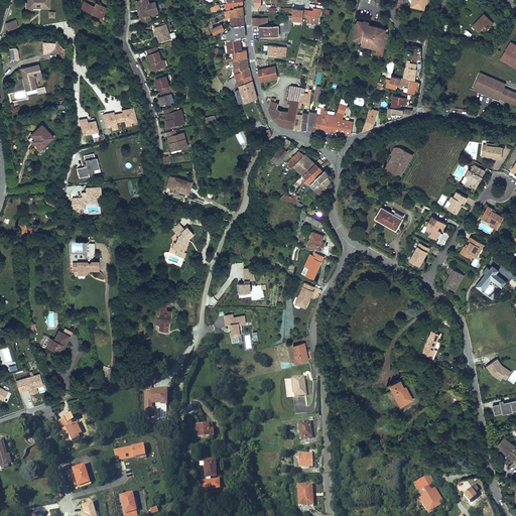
[(24,9),(32,10),(32,8),(49,8),(49,0),(26,0),(26,2),(25,2),(24,9)]
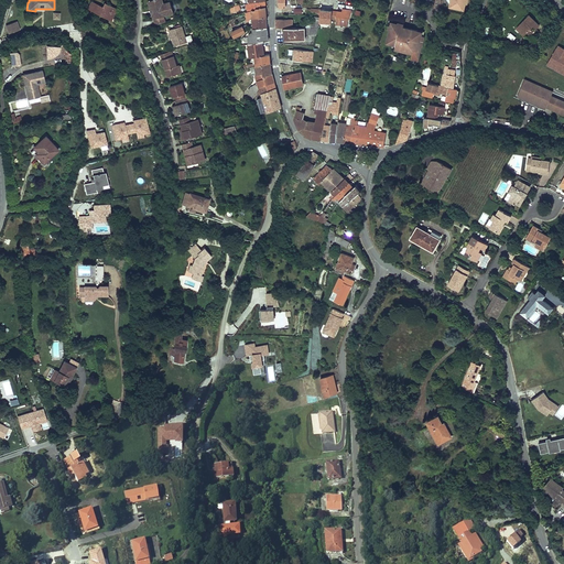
[(151,0),(150,0),(149,1),(154,19),(158,18),(154,9),(151,7),(150,3),(151,0)]
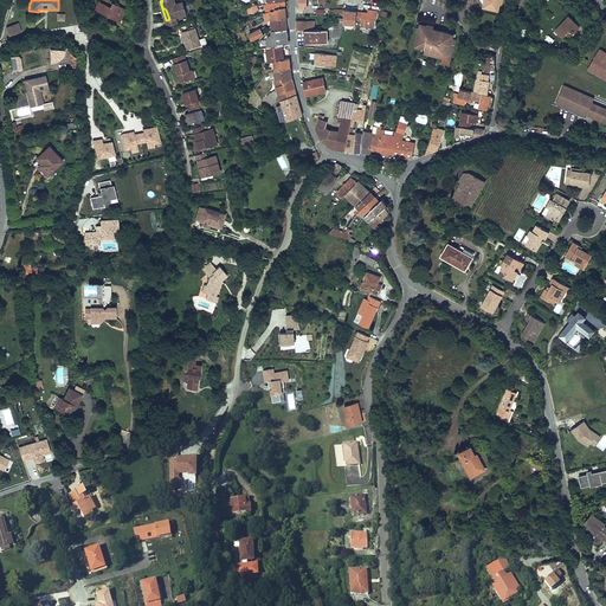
[(166,20),(167,27),(178,24),(176,17),(187,13),(184,1),(176,4),(175,4),(173,0),(162,0),(161,4),(162,7),(166,10),(169,19),(166,20)]
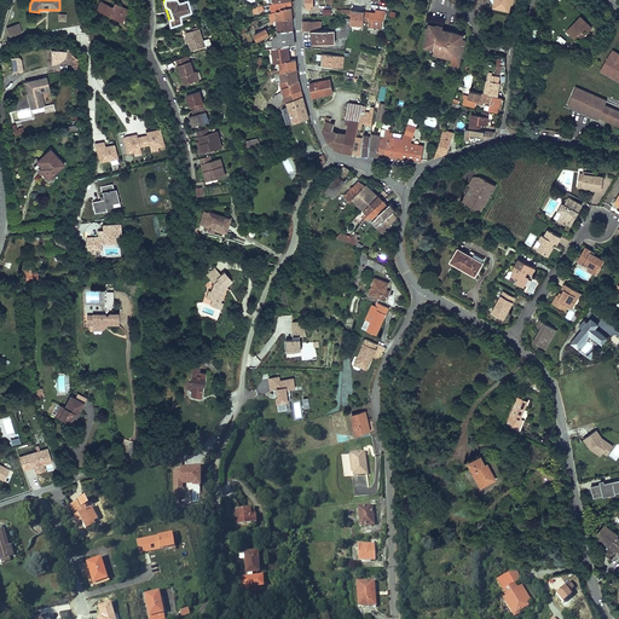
[(291,5),(291,1),(273,4),(271,4),(272,13),(277,11),(282,10),(282,9),(291,7),(291,5)]
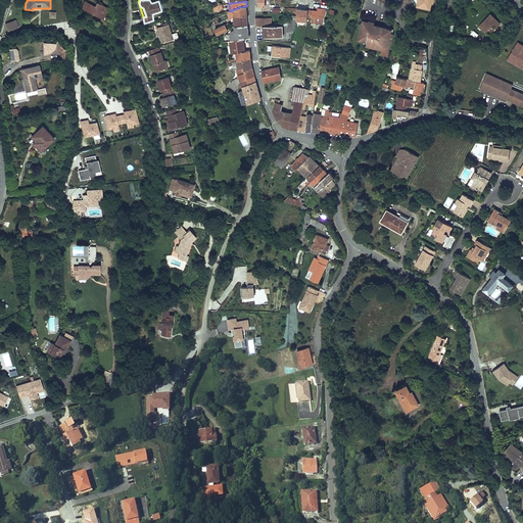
[(97,3),(95,6),(85,2),(82,8),(103,18),(107,10),(108,8),(97,3)]
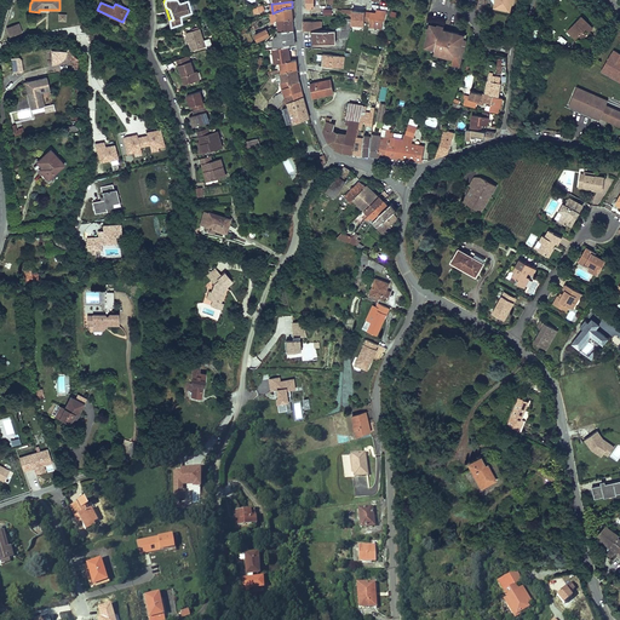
[(293,12),(292,7),(282,9),(282,10),(277,11),(273,13),(270,13),(271,19),(277,18),(277,21),(293,18),(293,12)]
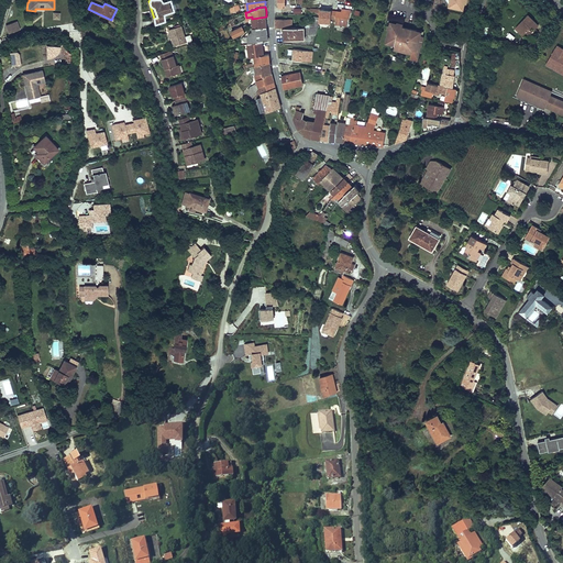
[(341,12),(331,11),(331,19),(335,19),(334,24),(346,26),(348,21),(349,21),(351,11),(342,9),(341,12)]
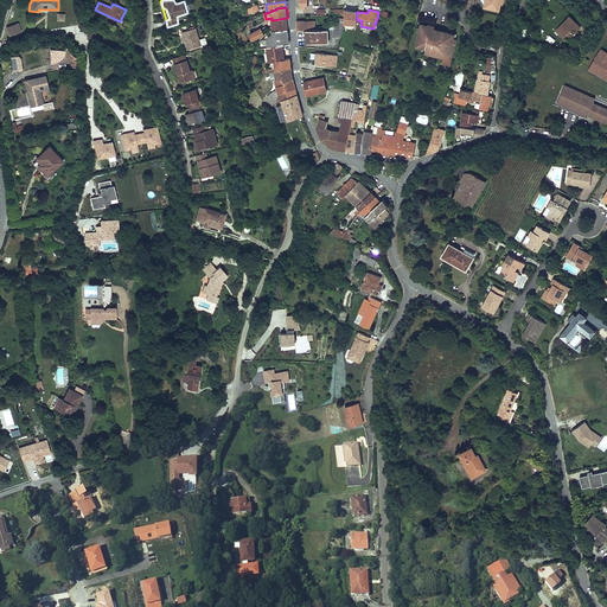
[(569,16),(556,30),(564,38),(568,34),(572,31),(574,29),(577,31),(581,27),(569,16)]
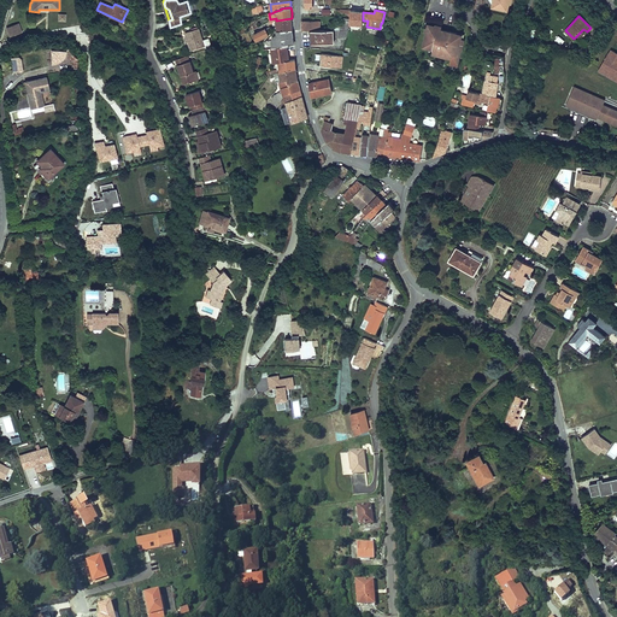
[(333,25),(333,30),(334,30),(340,30),(348,30),(351,18),(341,17),(340,25),(333,25)]
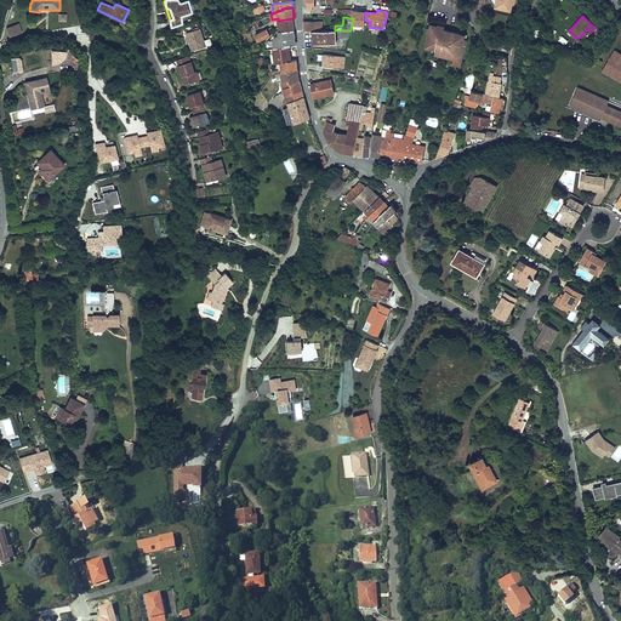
[(294,23),(294,18),(278,21),(275,21),(274,24),(279,24),(280,30),(294,29),(294,23)]
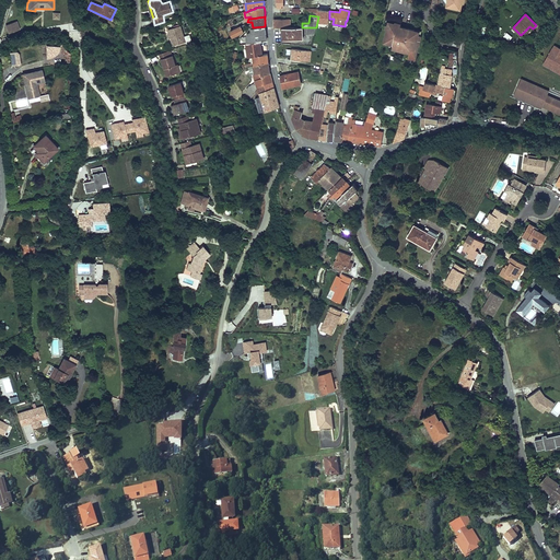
[(275,23),(275,27),(282,27),(290,27),(290,19),(275,19),(275,23)]
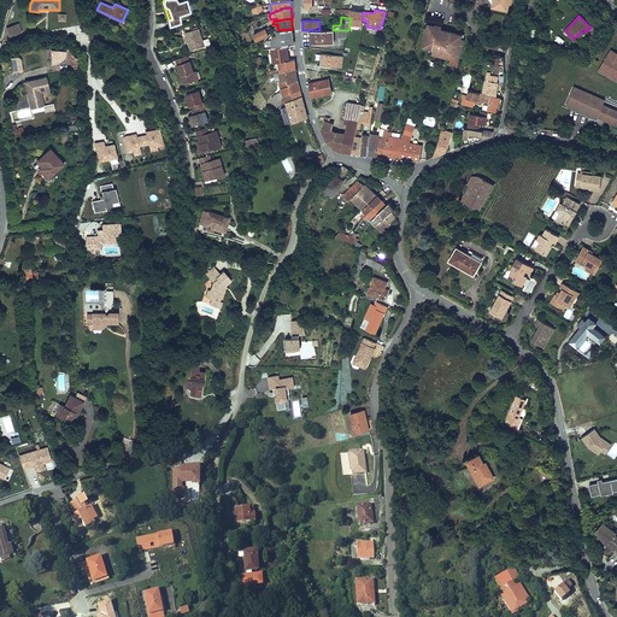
[(22,31),(18,22),(5,28),(9,36),(22,31)]
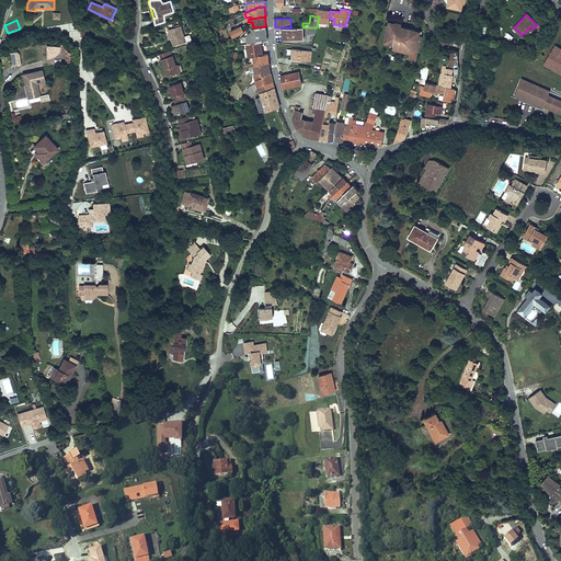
[(421,36),(422,32),(407,29),(405,34),(400,33),(401,27),(402,24),(396,23),(395,24),(391,26),(388,25),(387,25),(386,30),(387,31),(385,41),(388,41),(388,44),(393,45),(392,49),(410,54),(409,56),(413,57),(413,56),(416,55),(419,47),(420,47),(422,36),(421,36)]
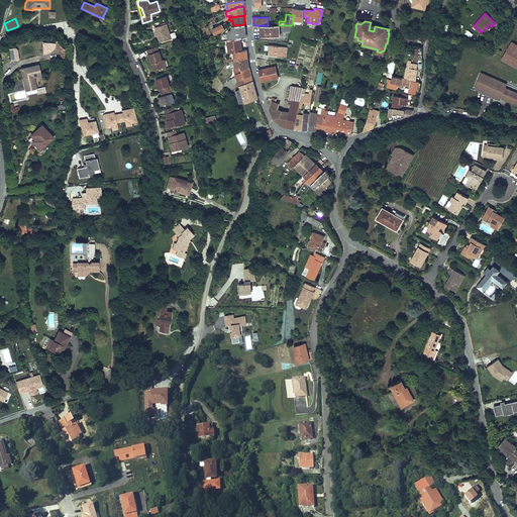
[(167,23),(156,27),(157,31),(158,34),(160,42),(172,38),(167,23)]
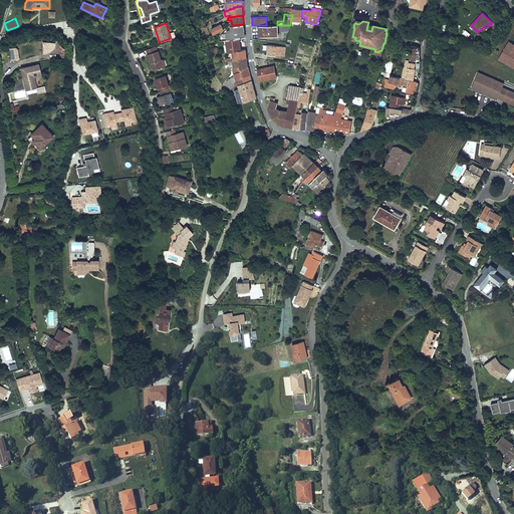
[(222,24),(211,29),(214,34),(224,29),(222,24)]
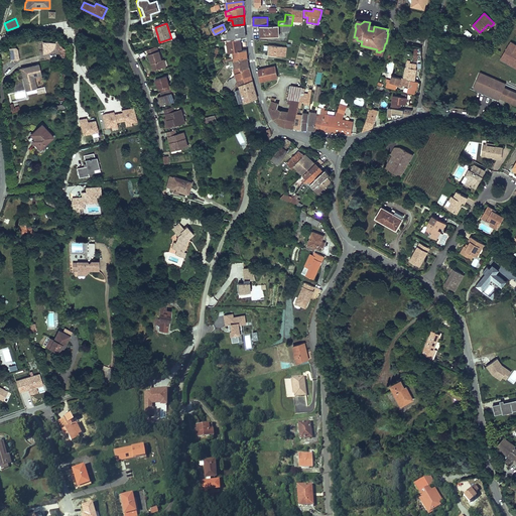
[(245,32),(244,24),(233,25),(232,25),(232,29),(230,29),(230,30),(229,30),(228,32),(227,32),(228,39),(240,38),(246,37),(245,32)]
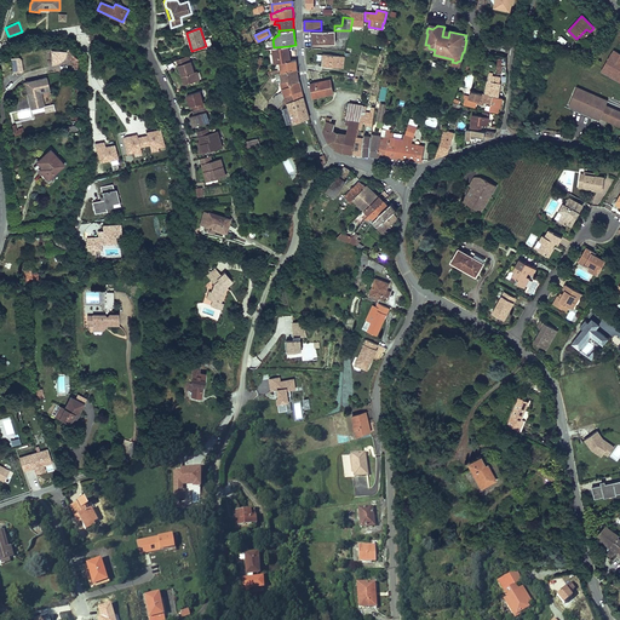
[(321,30),(313,30),(314,44),(336,44),(336,30),(334,30),(331,30),(326,30),(321,30)]
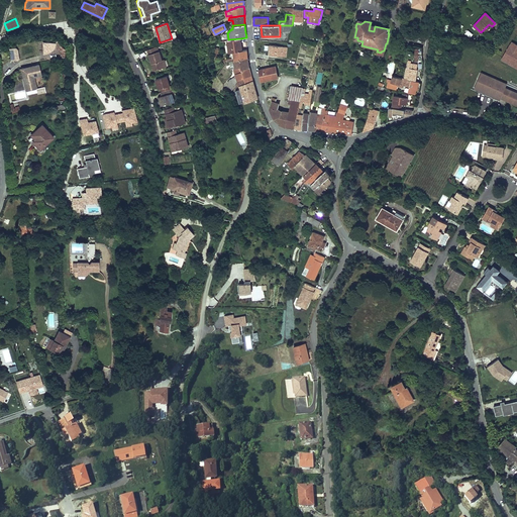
[(228,39),(227,39),(229,53),(233,52),(242,50),(240,38),(228,39)]
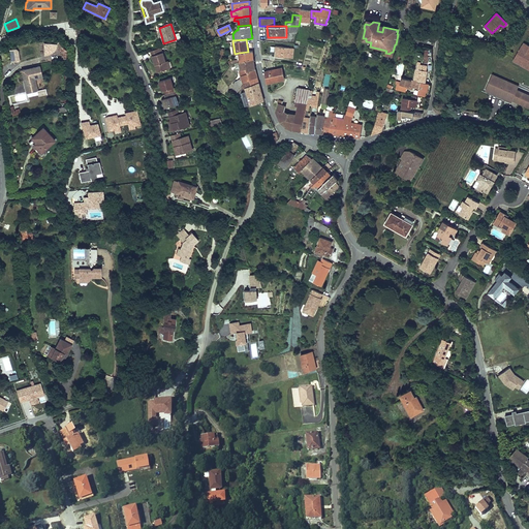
[(61,44),(58,41),(56,43),(56,44),(58,49),(61,52),(62,58),(66,58),(66,50),(61,44)]
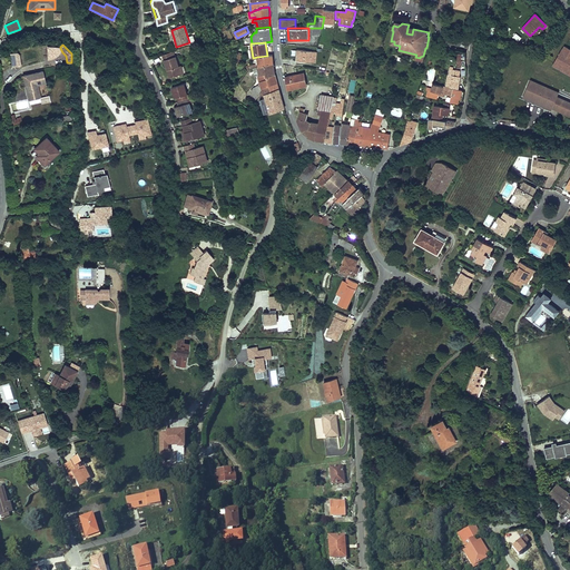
[(60,47),(47,46),(48,59),(49,59),(50,59),(51,58),(53,58),(55,57),(56,57),(57,56),(58,55),(58,53),(59,52),(59,51),(60,50),(60,48),(60,47)]
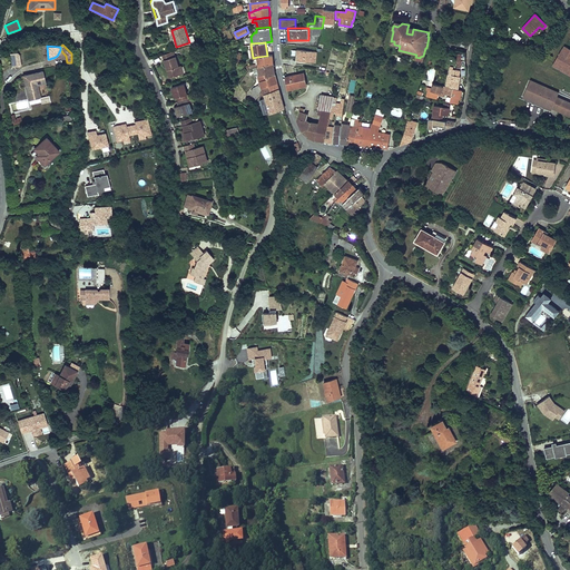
[(566,46),(563,49),(553,65),(569,74),(569,52),(567,51),(569,48),(566,46)]
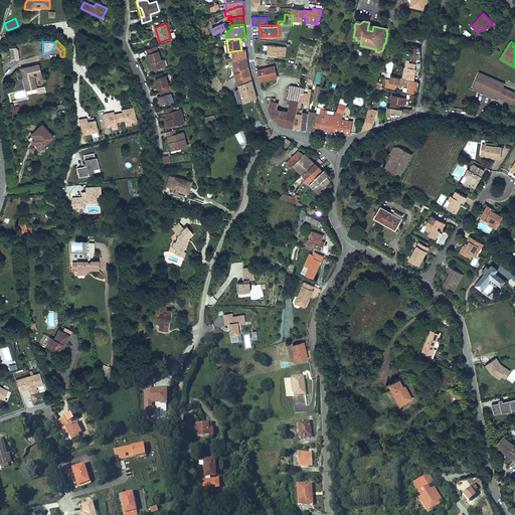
[(286,47),(269,45),(268,49),(269,49),(269,54),(285,56),(286,47)]
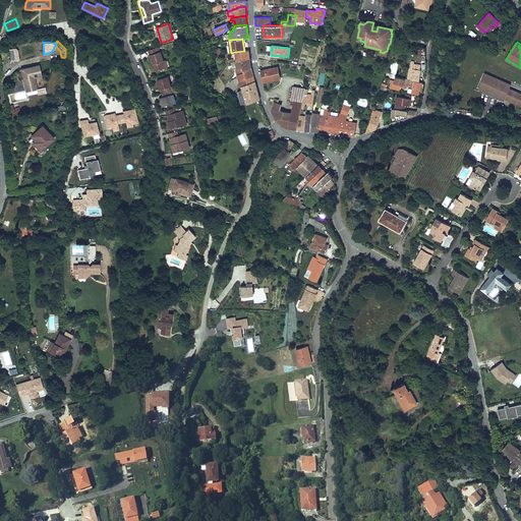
[(15,49),(13,47),(8,48),(11,60),(16,59),(15,54),(16,53),(15,49)]
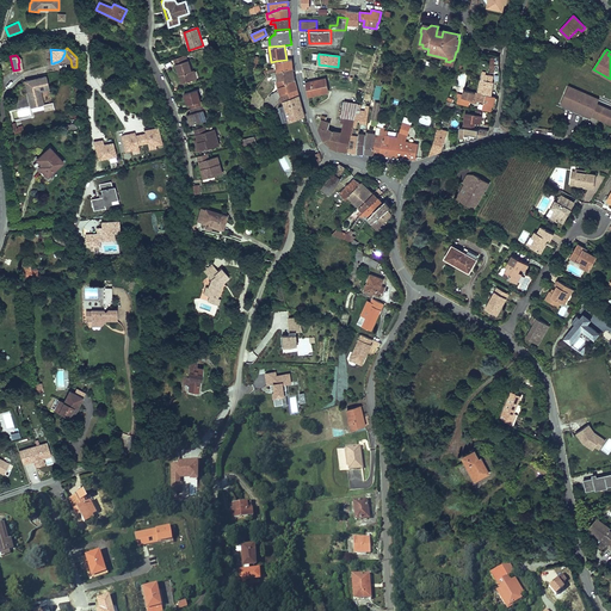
[(269,69),(270,73),(277,71),(292,68),(292,63),(292,59),(287,60),(276,61),(277,68),(269,69)]
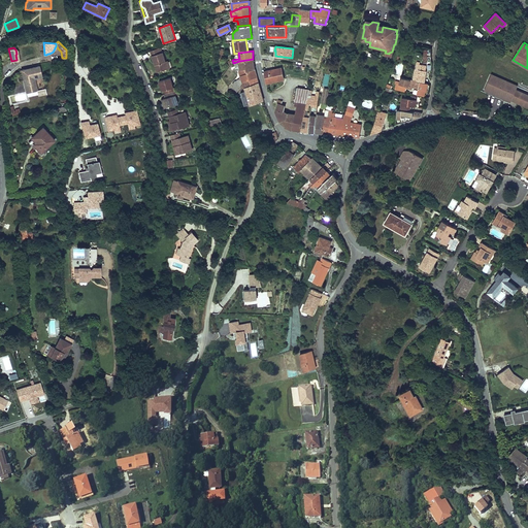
[(160,53),(152,56),(155,63),(156,62),(156,64),(155,65),(158,72),(167,69),(165,62),(166,61),(163,53),(162,53),(160,53)]
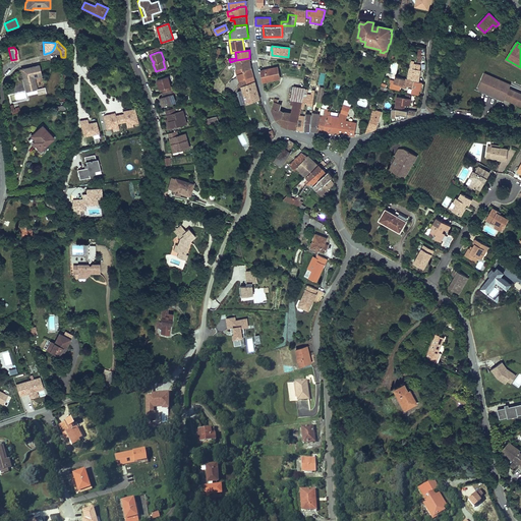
[(250,63),(249,58),(236,60),(238,69),(242,67),(243,70),(251,68),(250,63)]
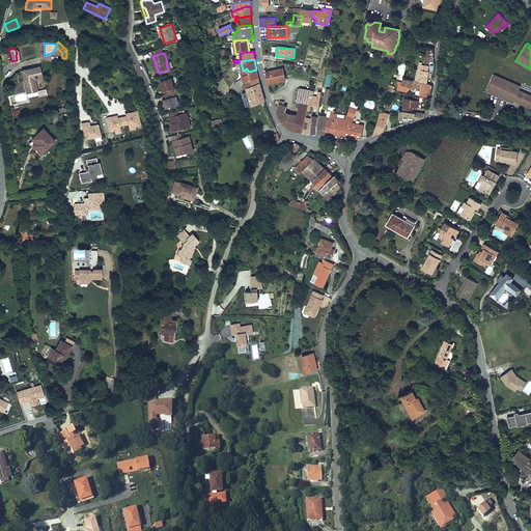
[(419,61),(416,81),(426,83),(428,71),(429,66),(422,64),(422,62),(419,61)]
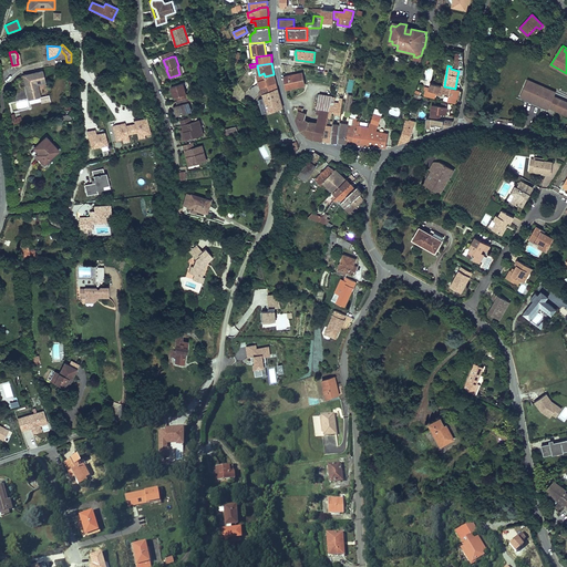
[(45,82),(43,71),(23,75),(29,100),(40,98),(38,86),(37,86),(35,84),(37,84),(45,82)]
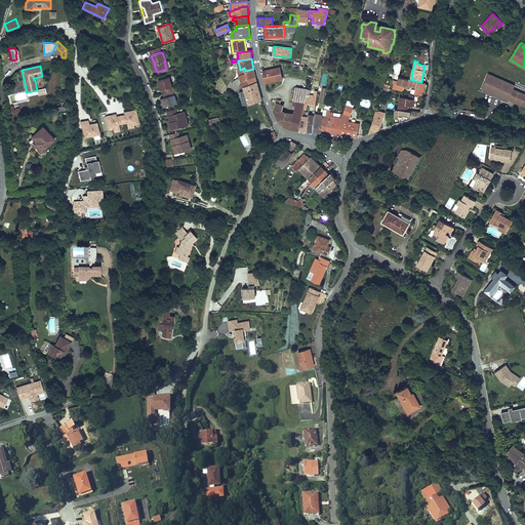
[(240,70),(238,70),(240,77),(241,81),(242,81),(255,76),(254,73),(253,69),(245,71),(244,68),(240,70)]
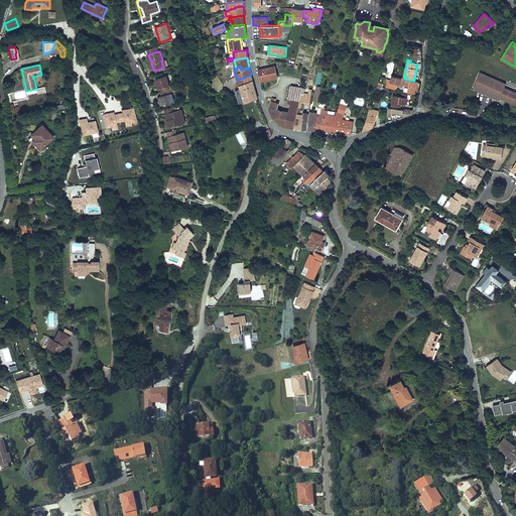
[(275,67),(258,70),(261,81),(277,78),(275,67)]
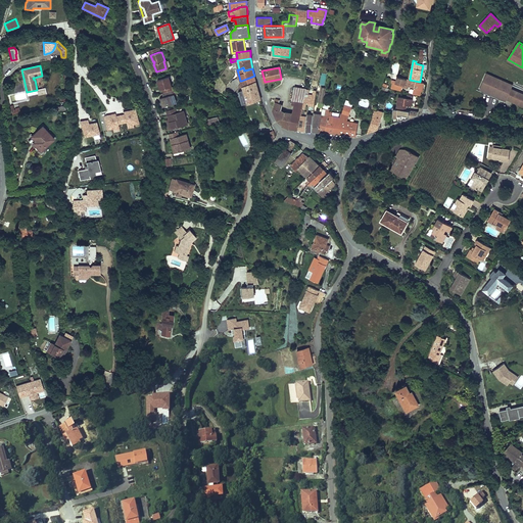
[(487,74),(481,88),(506,99),(507,98),(511,89),(512,85),(487,74)]
